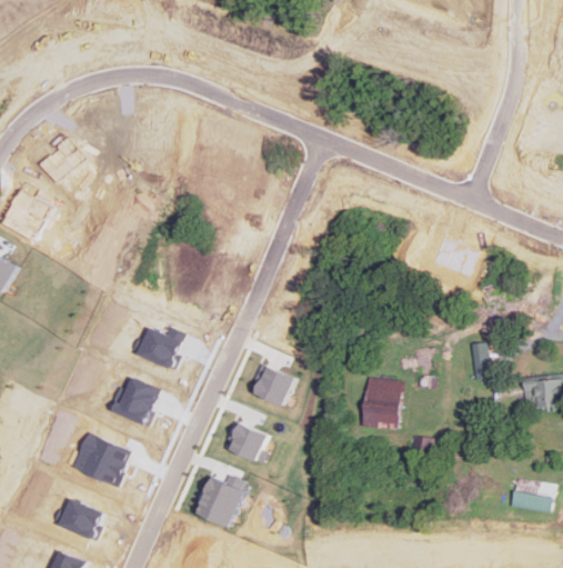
[(488,378),(486,342),(471,342),(472,378),(488,378)]
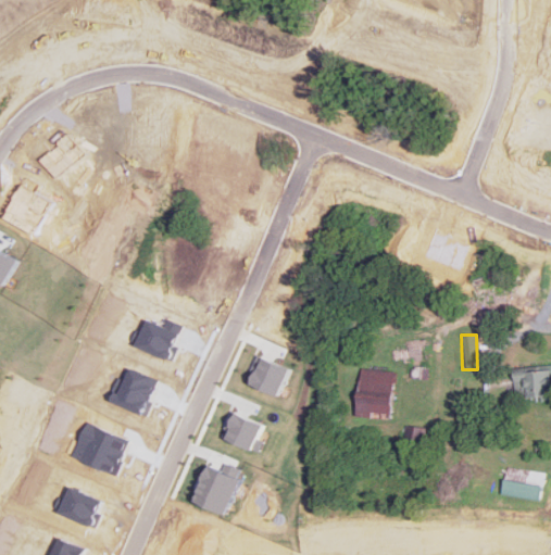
[(243,382),(275,395),(287,369),(254,356),(253,360),(252,358),(246,374),(247,374),(243,382)]
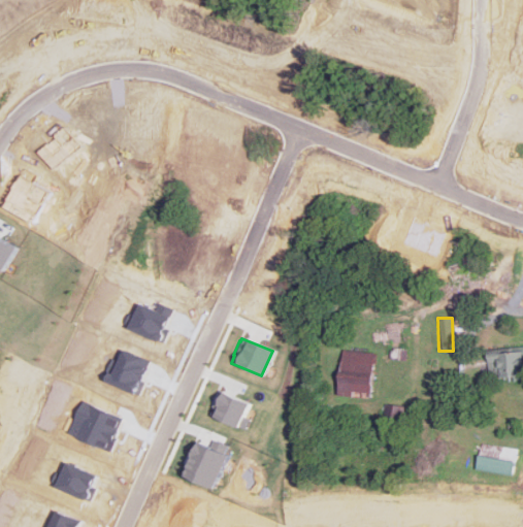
[(341,350),(337,396),(368,399),(372,353),(341,350)]
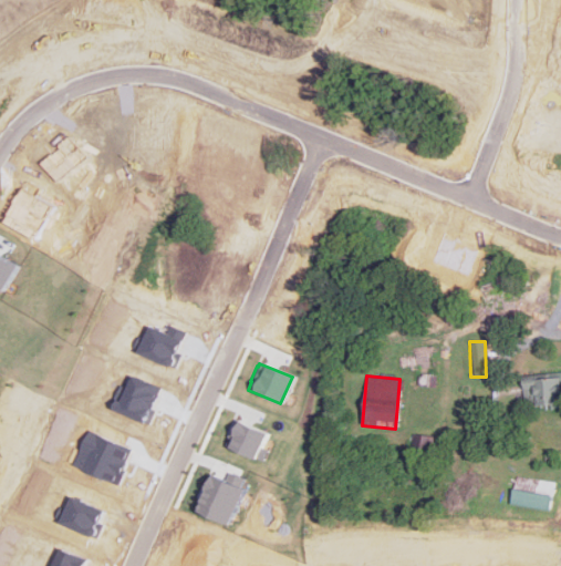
[(522,407),(550,405),(550,409),(560,409),(560,377),(521,378),(522,407)]
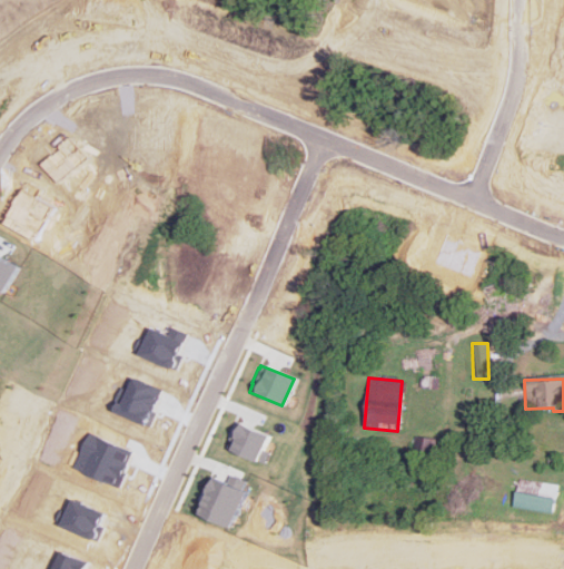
[(553,499),(514,491),(511,506),(550,513),(553,499)]
